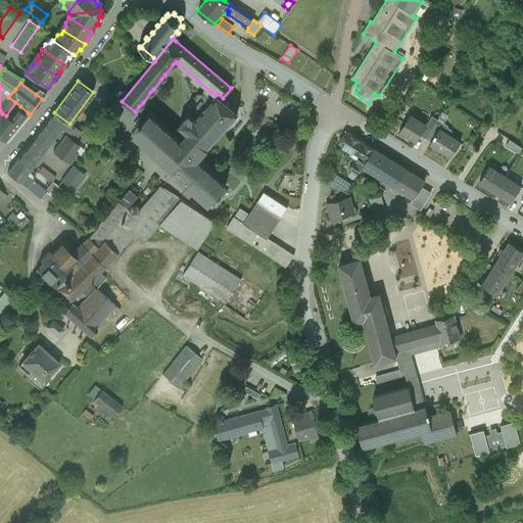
[(36,94),(42,99),(46,94),(39,90),(36,94)]
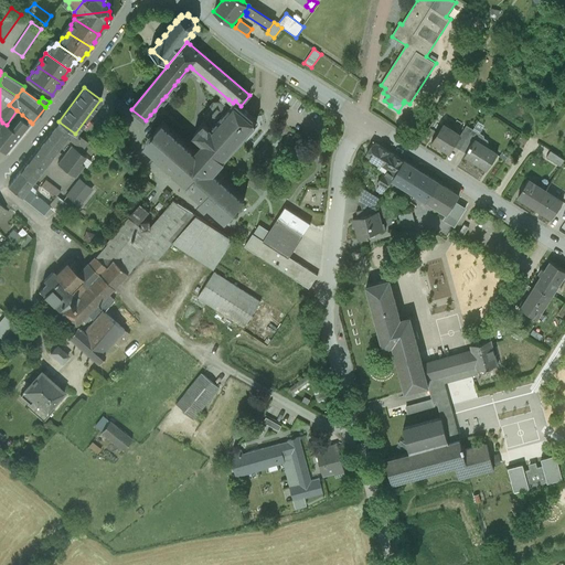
[(243,139),(256,125),(254,117),(241,106),(235,100),(233,103),(232,105),(230,107),(212,128),(200,140),(201,141),(206,145),(210,148),(224,161),(238,144),(240,144),(244,139),(243,139)]
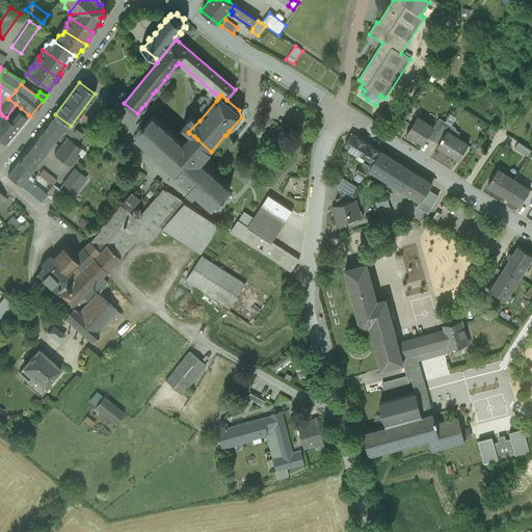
[(192,106),(192,114),(195,116),(212,98),(210,96),(201,97),(192,106)]
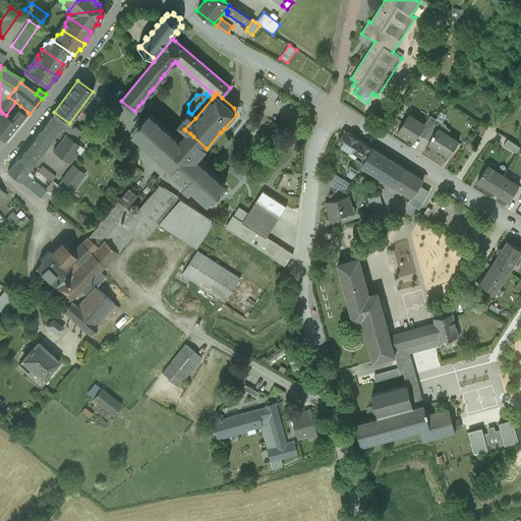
[(208,96),(191,114),(195,118),(212,99),(209,95),(208,96)]
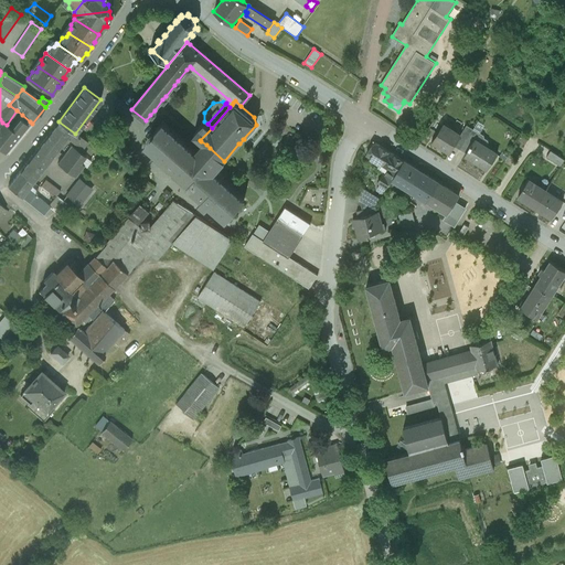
[(22,115),(11,128),(20,134),(30,121),(22,115)]
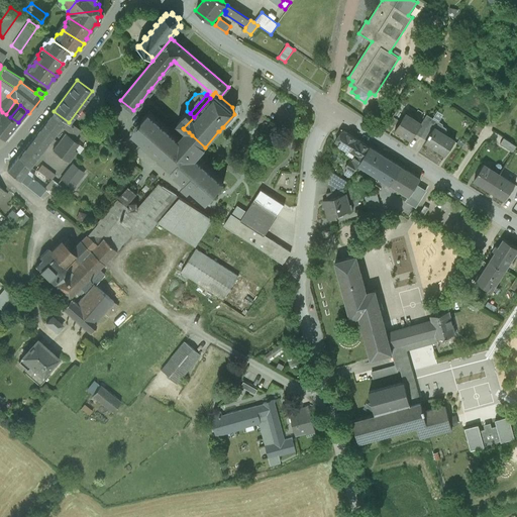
[(2,112),(0,109),(0,135),(4,139),(18,122),(10,117),(6,114),(2,112)]
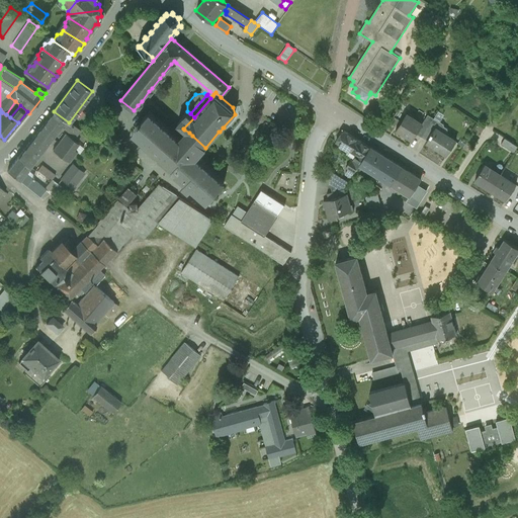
[(69,122),(54,111),(42,124),(56,135),(61,127),(76,138),(81,130),(69,122)]
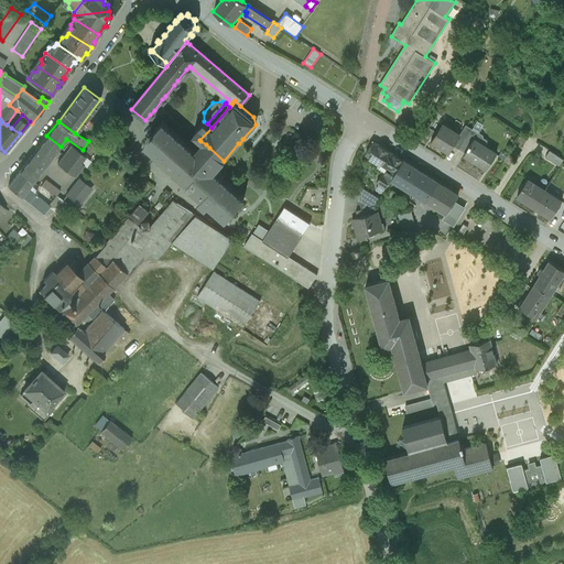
[(193,134),(199,140),(212,128),(207,123),(204,121),(193,134)]
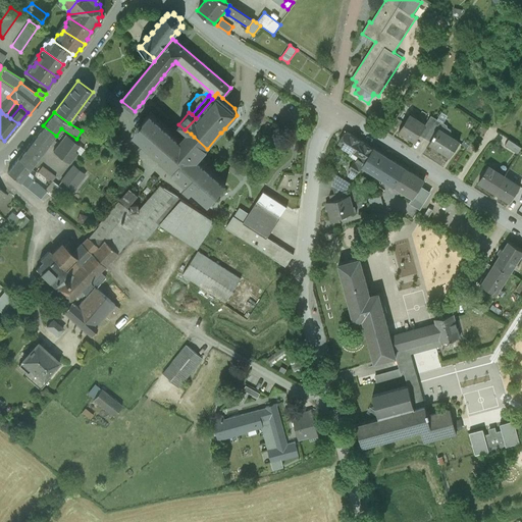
[(441,112),(437,119),(444,123),(448,116),(441,112)]
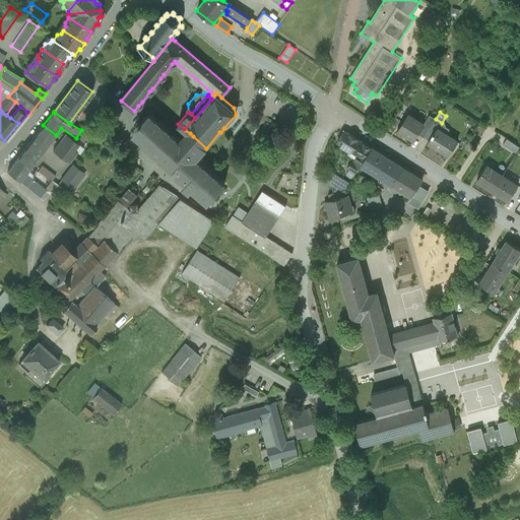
[(224,184),(197,158),(192,164),(179,152),(176,149),(175,145),(179,141),(182,141),(149,114),(142,122),(146,125),(137,136),(174,169),(172,171),(186,183),(183,186),(189,192),(192,189),(208,202),(224,184)]
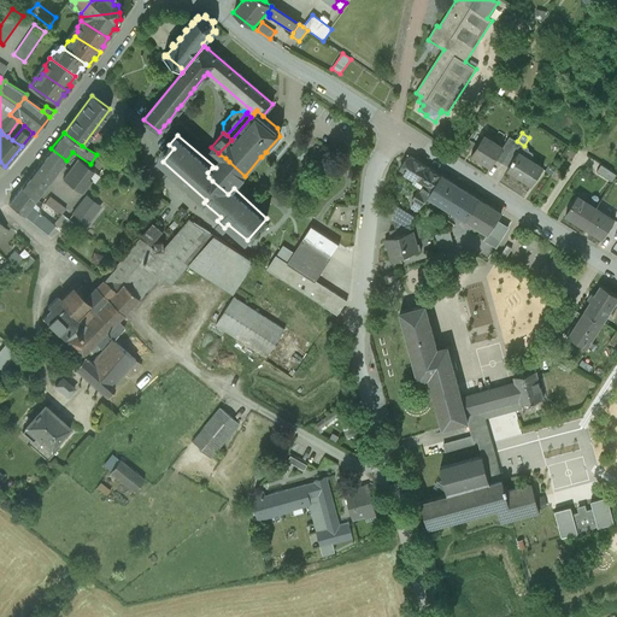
[(475,150),(471,156),(481,162),(482,160),(492,166),(497,159),(504,148),(503,147),(483,135),(477,145),(475,150)]
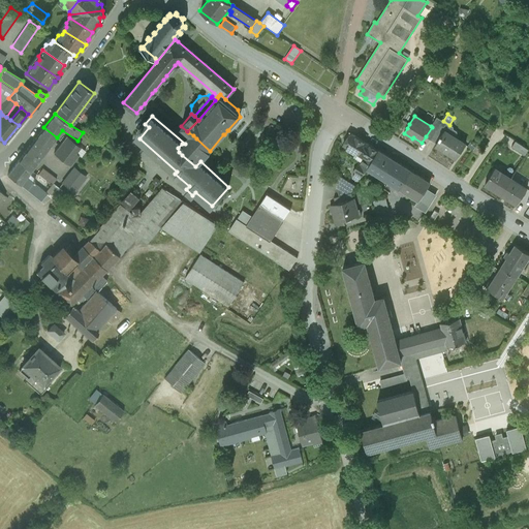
[(432,127),(426,136),(431,141),(443,121),(437,117),(431,126),(432,127)]
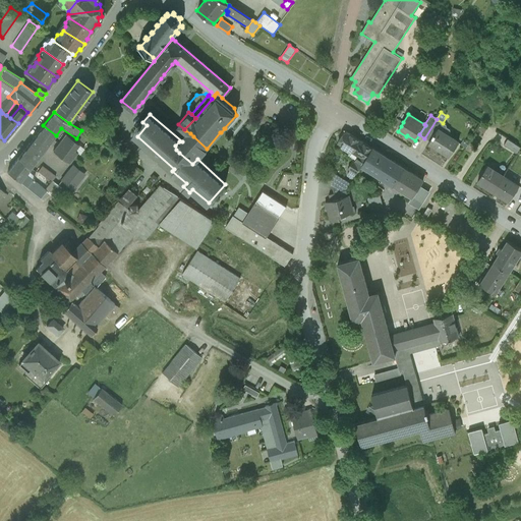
[(401,126),(403,122),(396,118),(393,122),(401,126)]
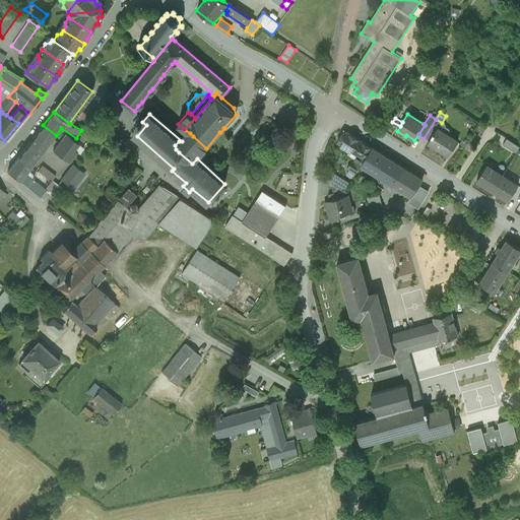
[(436,119),(424,138),(429,141),(435,132),(437,129),(438,129),(442,123),(436,119)]
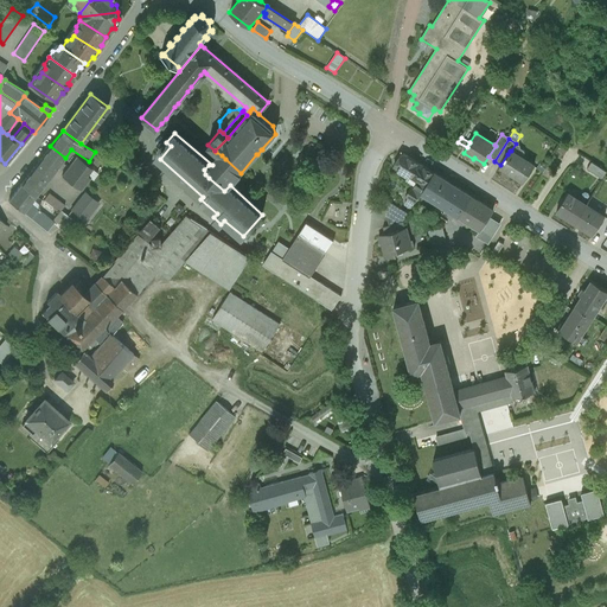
[(155,155),(160,159),(171,146),(166,142),(155,155)]
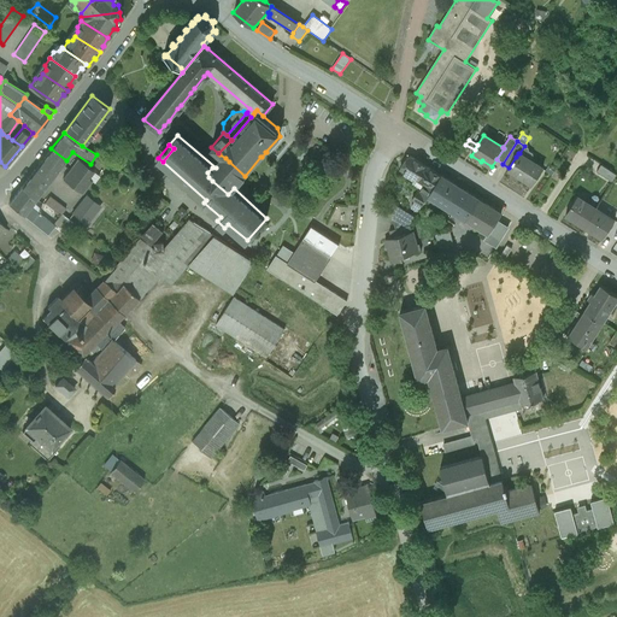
[(528,164),(530,160),(534,157),(533,153),(529,151),(528,148),(524,146),(519,153),(518,153),(516,157),(528,164)]
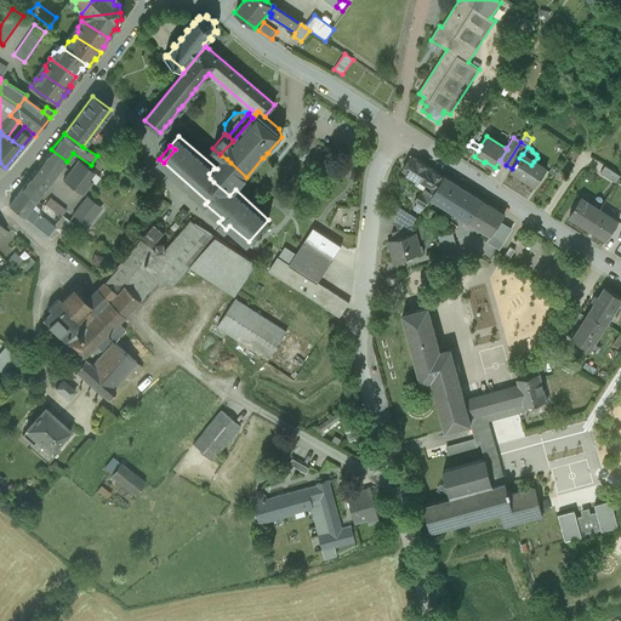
[(67,161),(51,149),(34,171),(50,183),(67,161)]
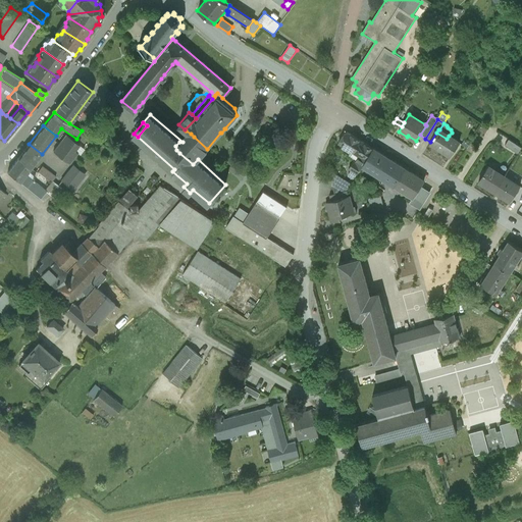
[(362,166),(373,148),(348,132),(345,133),(338,143),(360,156),(356,162),(354,160),(349,168),(358,173),(362,166)]
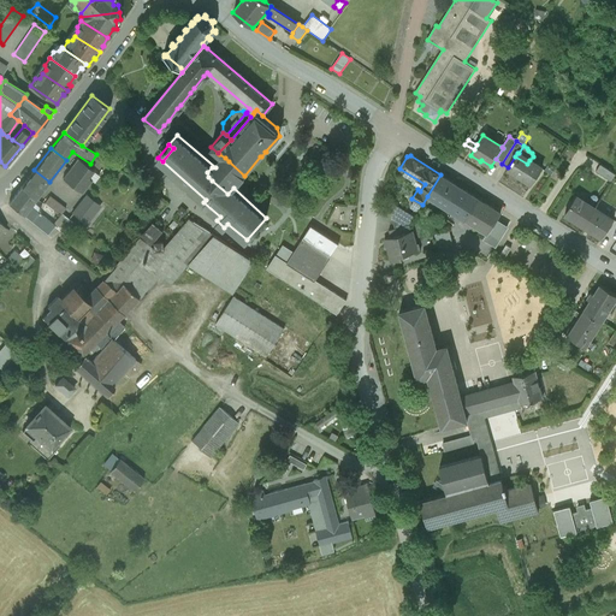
[(515,157),(508,167),(508,169),(532,184),(543,169),(529,160),(527,164),(515,157)]
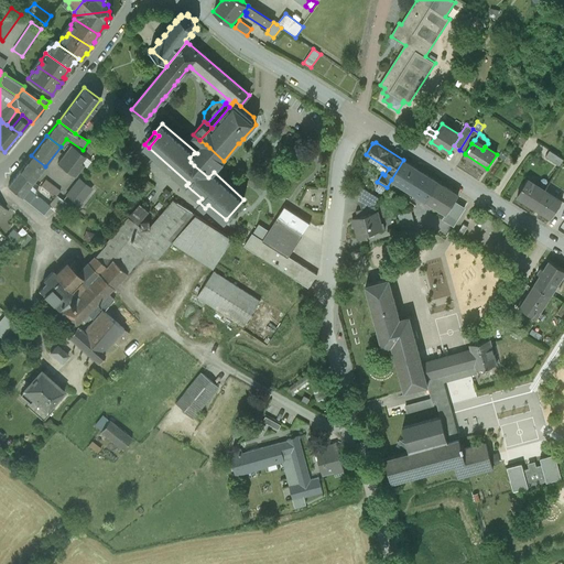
[(197,150),(197,153),(202,156),(207,150),(203,145),(201,145),(197,150)]
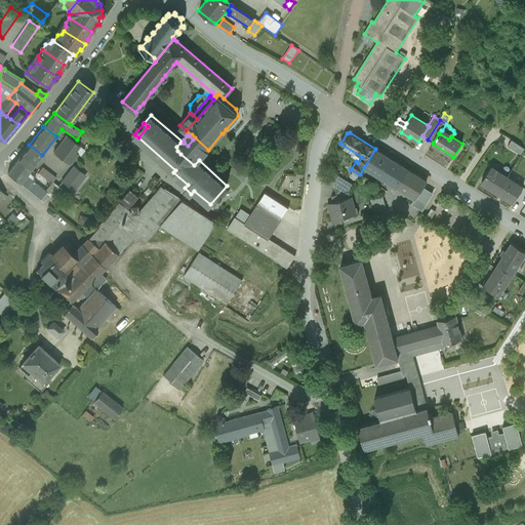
[(79,146),(67,136),(53,153),(70,165),(78,155),(80,156),(84,150),(79,146)]
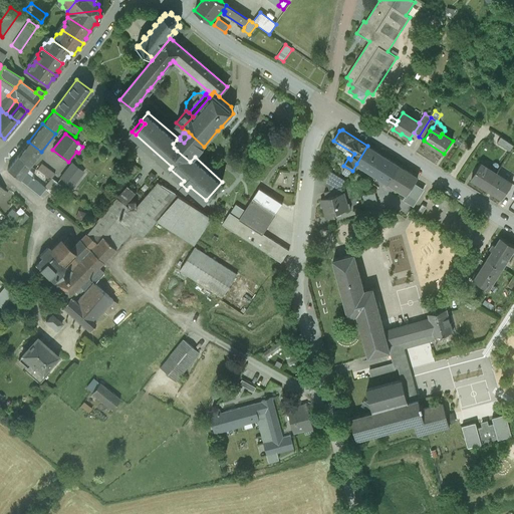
[(195,157),(204,147),(191,135),(189,137),(184,143),(177,151),(190,162),(195,157)]
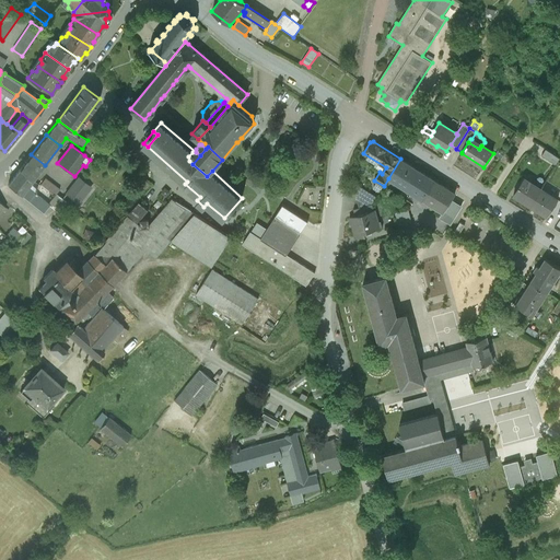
[(559,159),(546,150),(541,155),(556,165),(559,159)]
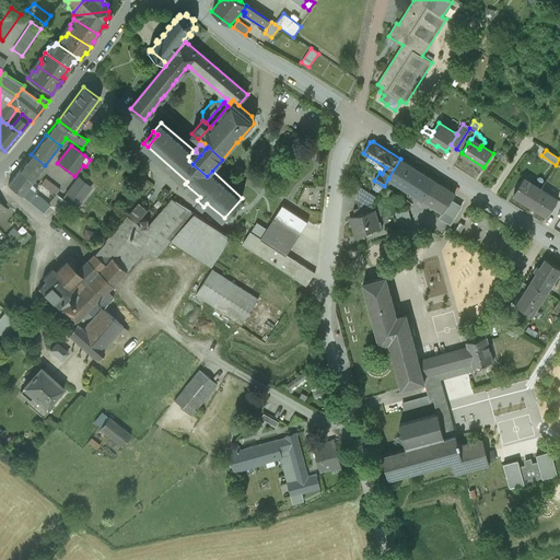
[(196,152),(193,152),(188,156),(189,161),(193,164),(200,155),(196,152)]
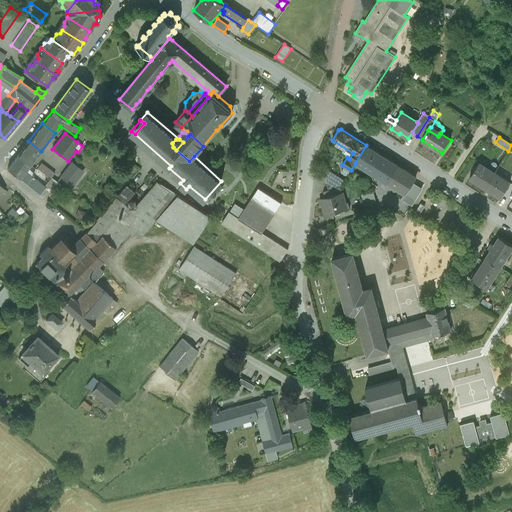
[(18,155),(30,165),(41,151),(28,141),(18,155)]
